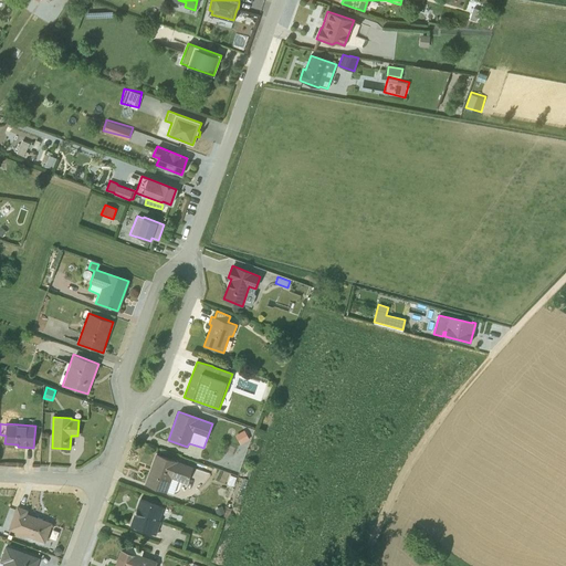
[(156,453),(145,484),(166,492),(167,491),(174,493),(178,480),(187,483),(192,467),(156,453)]
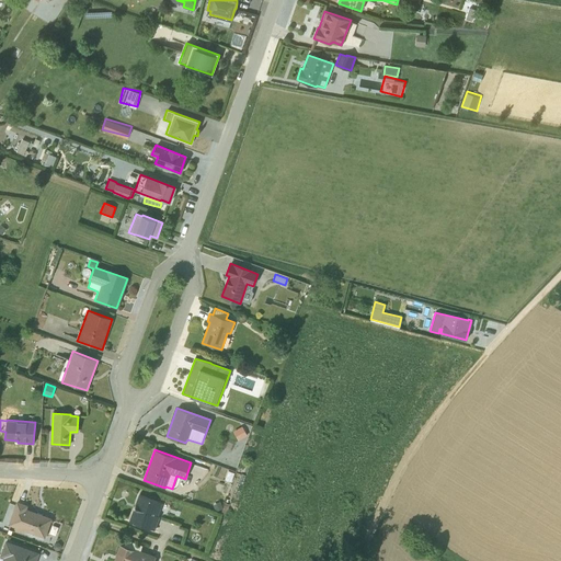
[(15,488),(0,487),(0,491),(10,492),(9,499),(12,500),(15,488)]
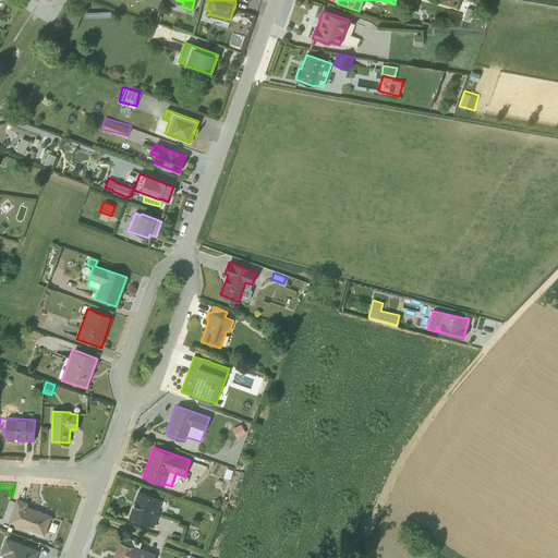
[(161,499),(137,490),(128,518),(154,526),(158,513),(157,512),(161,499)]
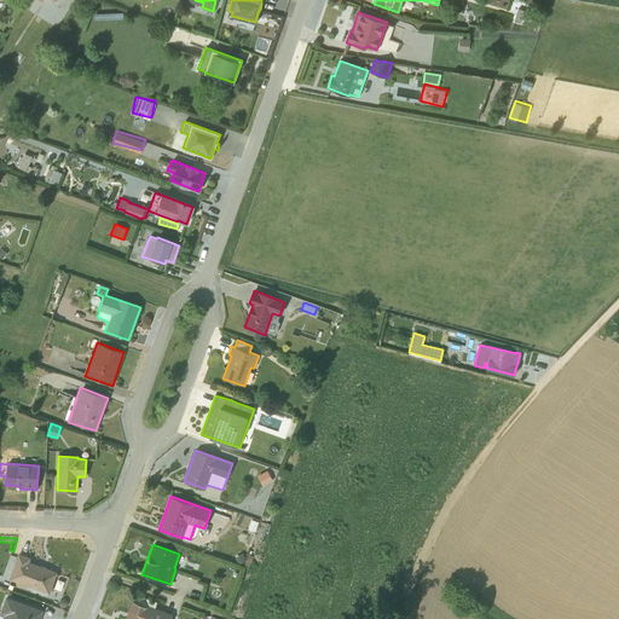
[(29,559),(18,555),(10,579),(48,593),(56,572),(28,562),(29,559)]
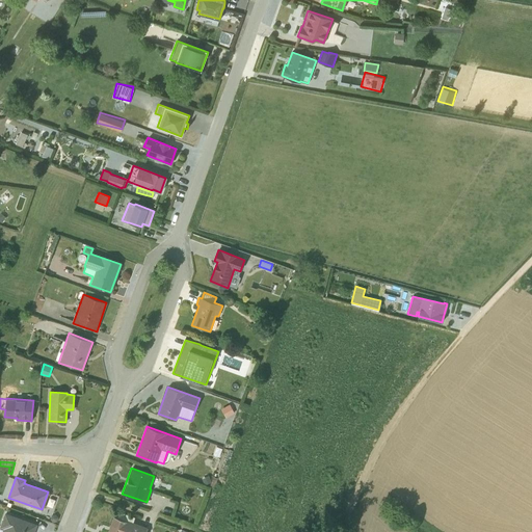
[(113,516),(107,531),(145,531),(148,527),(133,522),(134,516),(118,511),(116,517),(113,516)]
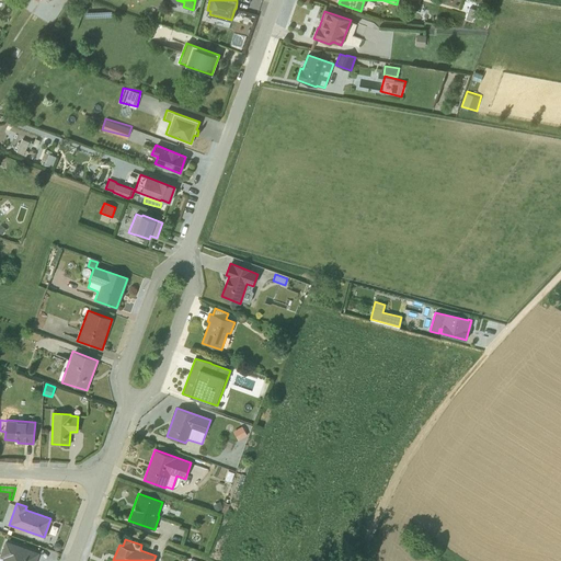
[(0,560),(35,560),(38,553),(4,540),(0,553),(0,556),(2,558),(2,559),(0,558),(0,560)]
